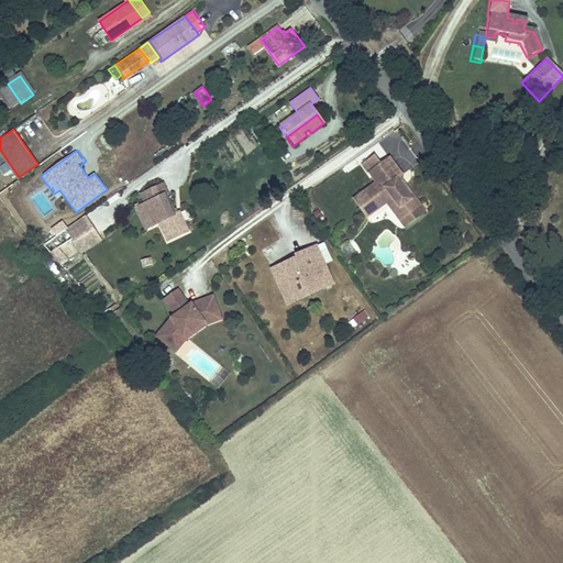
[(352,201),(365,219),(385,205),(388,202),(394,202),(404,217),(418,207),(398,179),(401,177),(388,159),(368,174),(375,184),(352,201)]
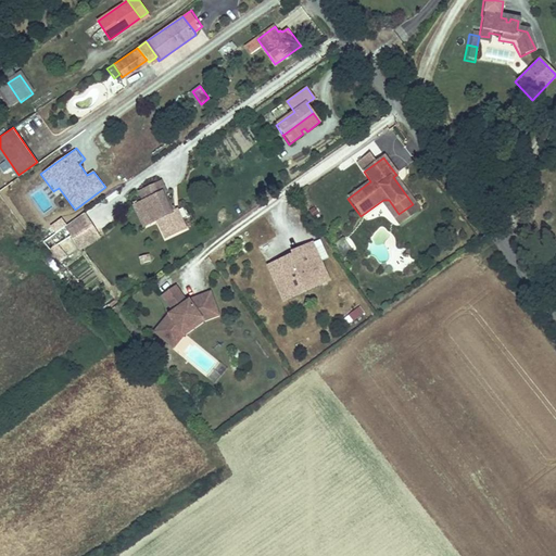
[(155,222),(156,224),(173,212),(174,212),(173,210),(165,213),(159,198),(161,197),(156,187),(138,197),(142,206),(140,207),(149,226),(155,222)]
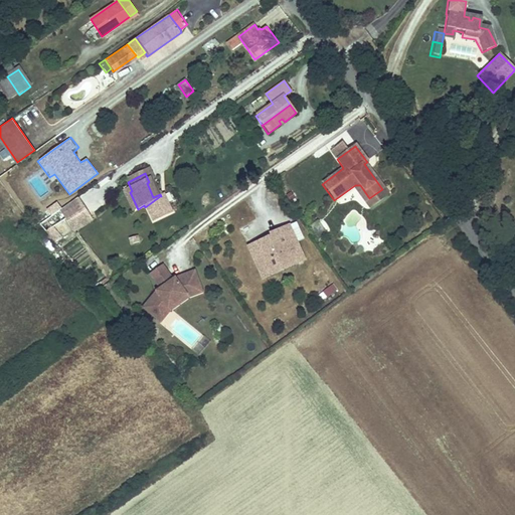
[(355,185),(352,187),(369,210),(388,196),(382,189),(369,198),(360,185),(355,185)]
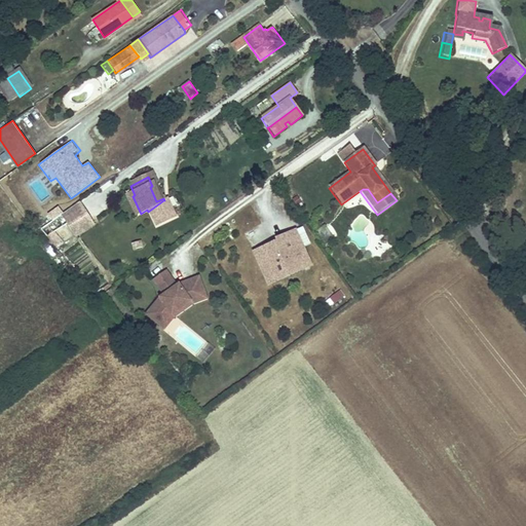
[(134,217),(141,214),(133,196),(125,200),(134,217)]
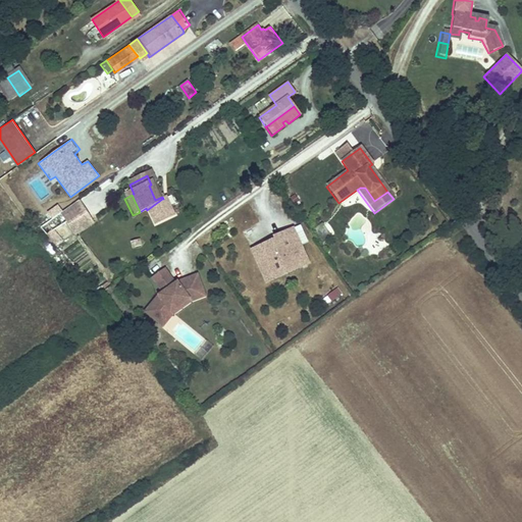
[(162,199),(147,210),(154,225),(171,217),(163,199),(162,199)]
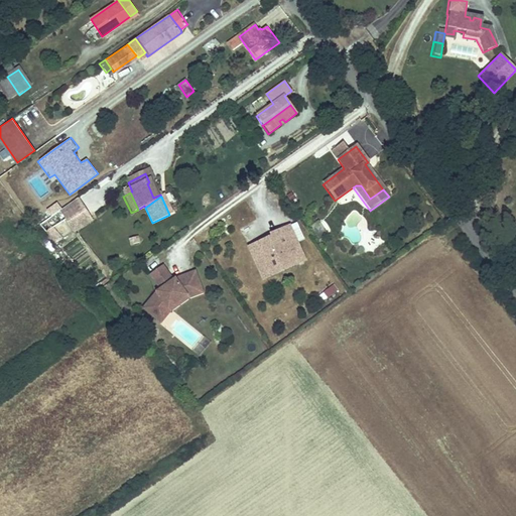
[(73,224),(77,230),(86,225),(78,211),(63,220),(68,226),(73,224)]
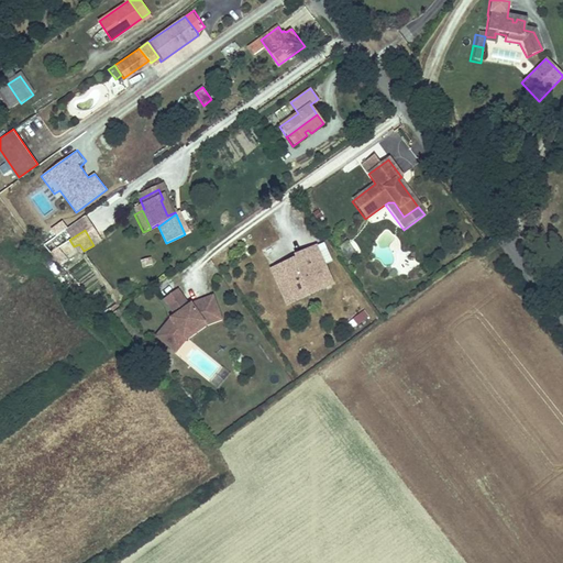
[(346,261),(362,252),(353,239),(338,247),(346,261)]
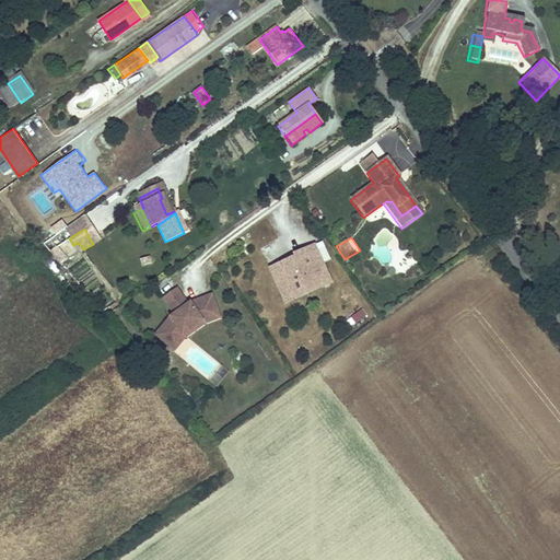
[(321,243),(313,246),(319,261),(327,258),(321,243)]
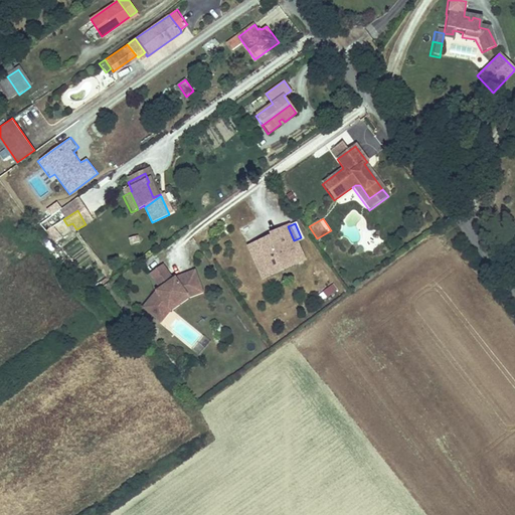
[(55,244),(63,238),(54,226),(46,232),(55,244)]
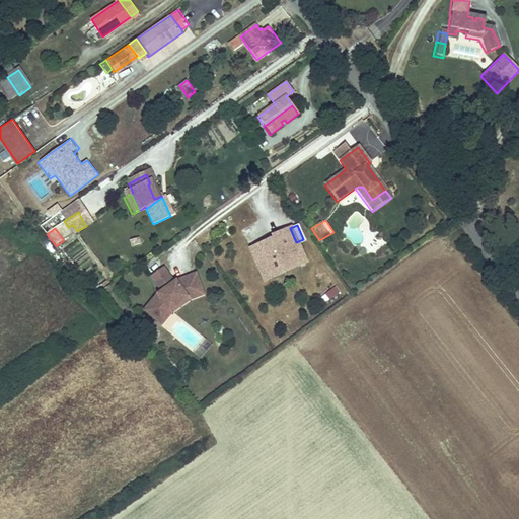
[(273,239),(256,246),(269,274),(295,263),(297,268),(306,264),(296,242),(290,228),(278,234),(280,238),(274,241),(273,239)]
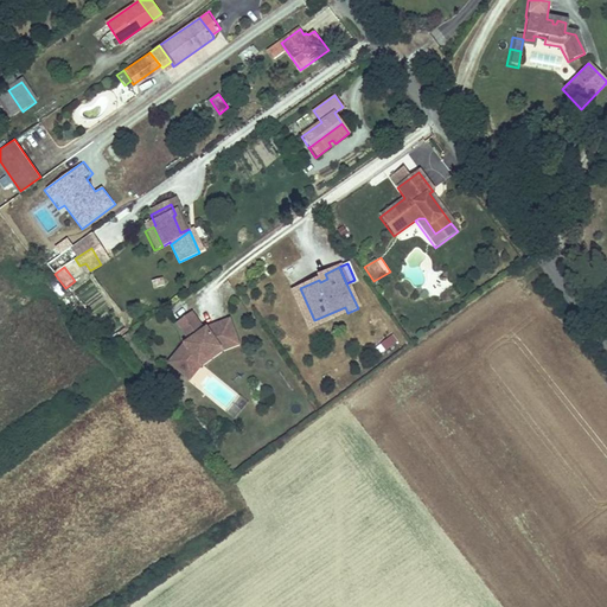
[(310,330),(347,313),(345,307),(314,320),(300,288),(292,292),(310,330)]
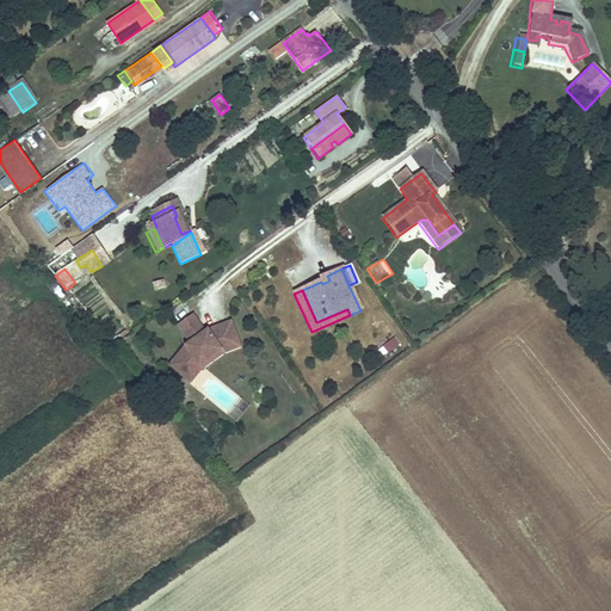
[(193,318),(178,327),(186,340),(197,333),(198,326),(193,318)]
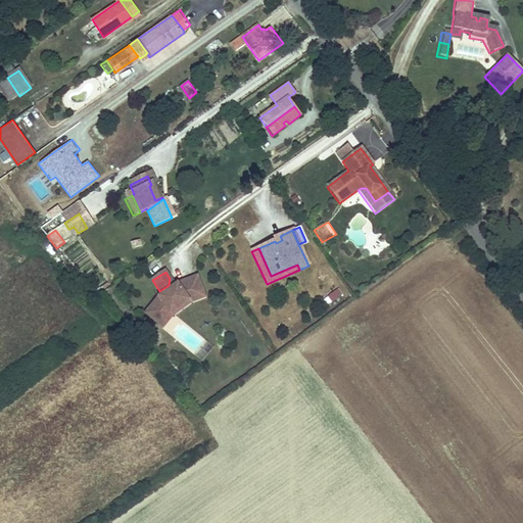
[(157,297),(143,313),(155,324),(167,312),(169,315),(188,302),(186,299),(202,294),(197,278),(177,285),(175,287),(161,295),(157,297)]
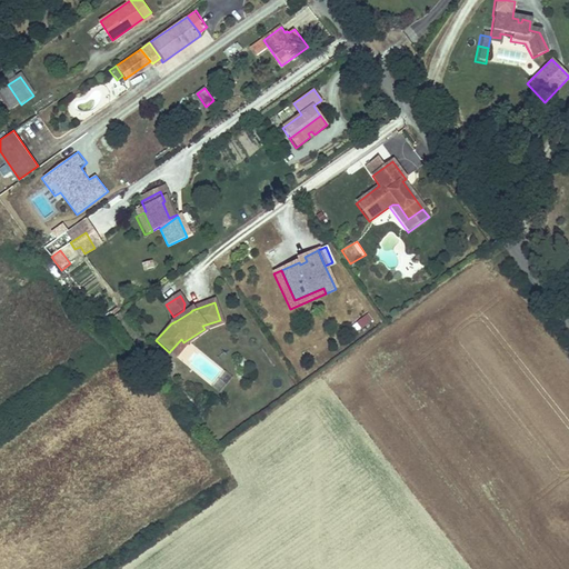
[(173,317),(176,321),(190,312),(185,303),(183,310),(173,317)]
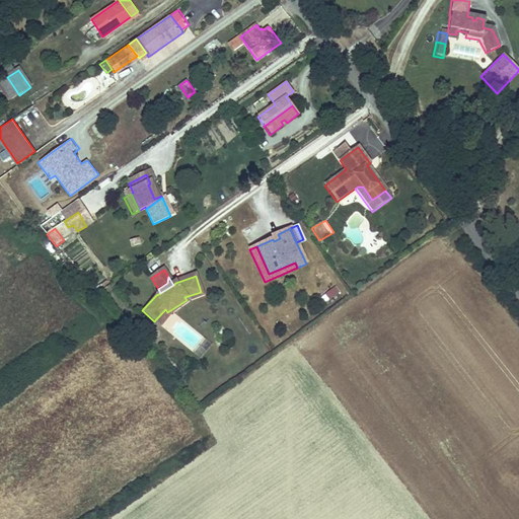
[(336,286),(325,294),(329,299),(330,300),(341,292),(336,286)]
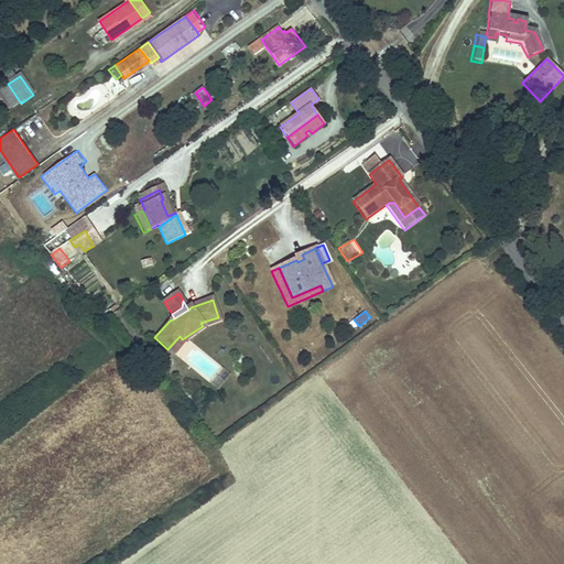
[(180,336),(167,349),(173,354),(184,342),(205,328),(220,324),(218,317),(201,323),(203,326),(182,339),(180,336)]
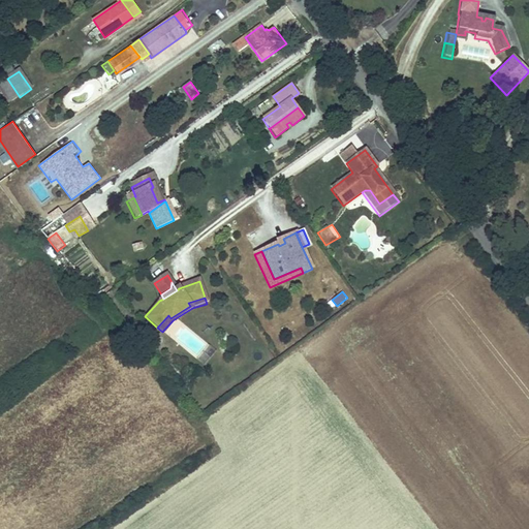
[(336,305),(332,300),(327,304),(331,309),(336,305)]
